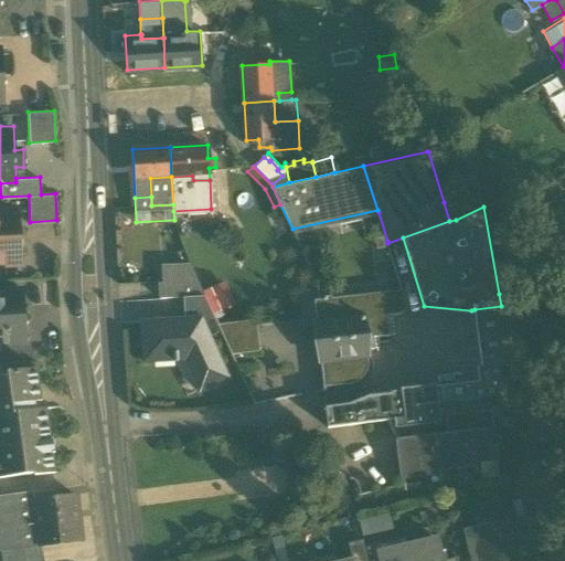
[(0,262),(20,262),(18,209),(0,210),(0,262)]
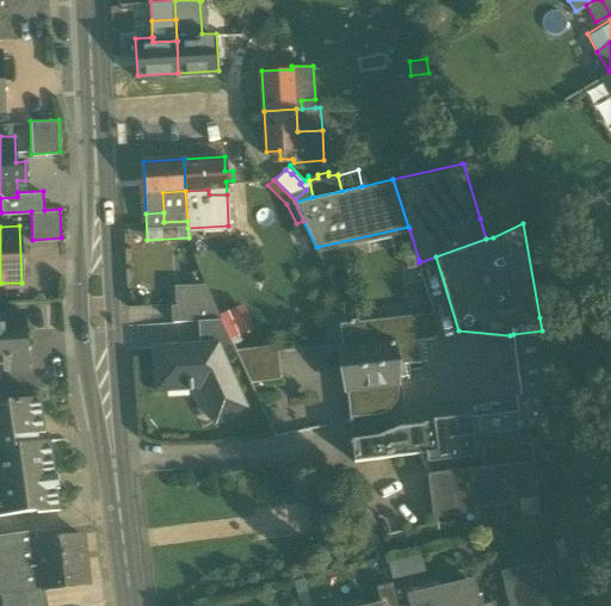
[(409,229),(408,227),(316,247),(318,249),(409,229)]
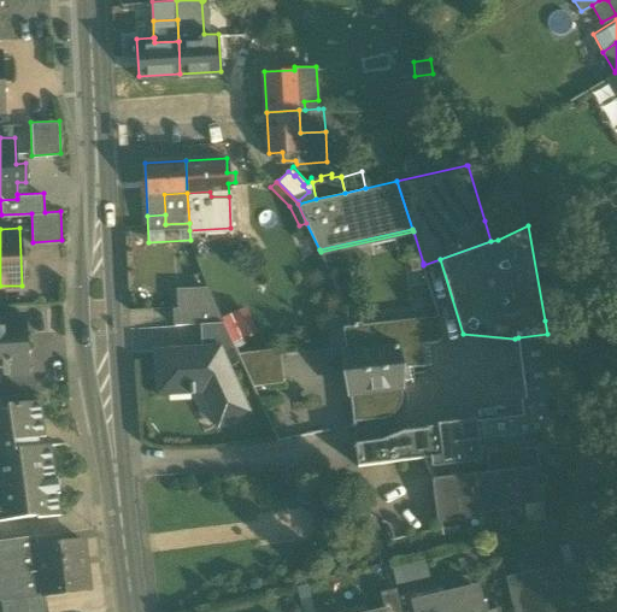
[(178,288),(180,307),(203,306),(204,322),(223,321),(221,316),(207,287),(178,288)]
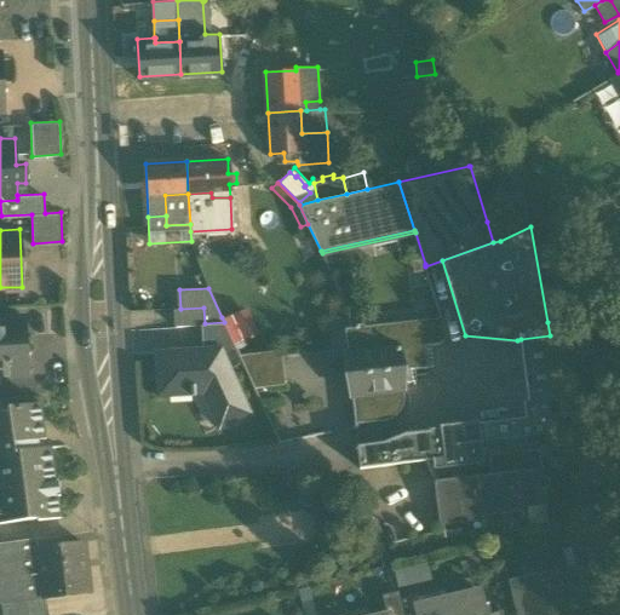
[(247,305),(231,312),(244,338),(259,331),(247,305)]
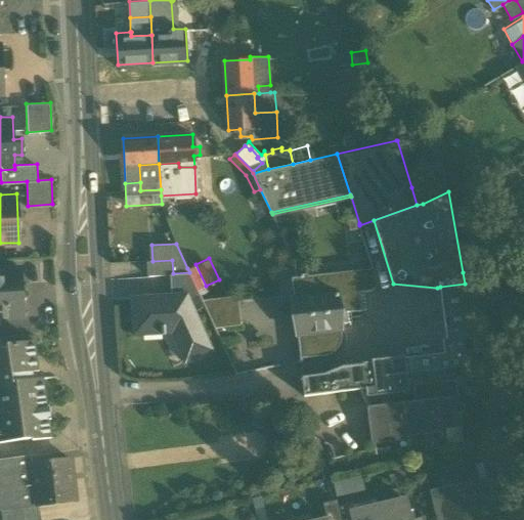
[(170,273),(173,273),(172,260),(153,261),(148,261),(148,274),(170,273)]
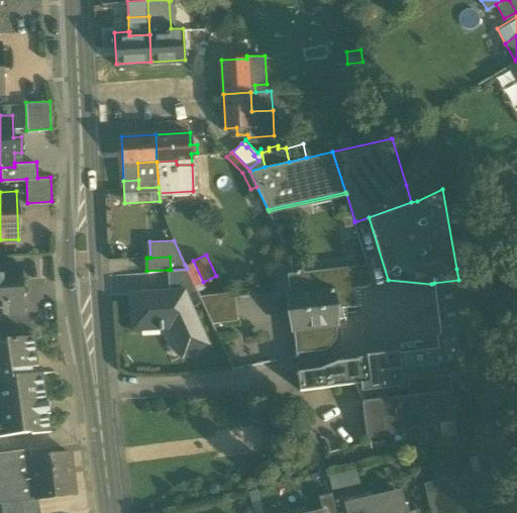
[(193,261),(185,265),(187,269),(195,286),(203,282),(193,261)]
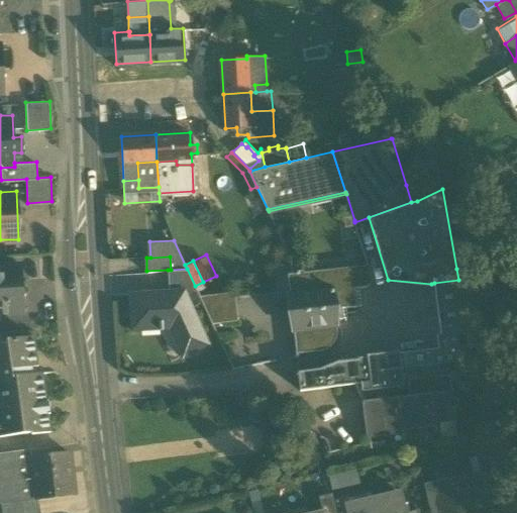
[(0,312),(22,311),(21,298),(25,293),(21,289),(20,264),(0,264),(0,312)]
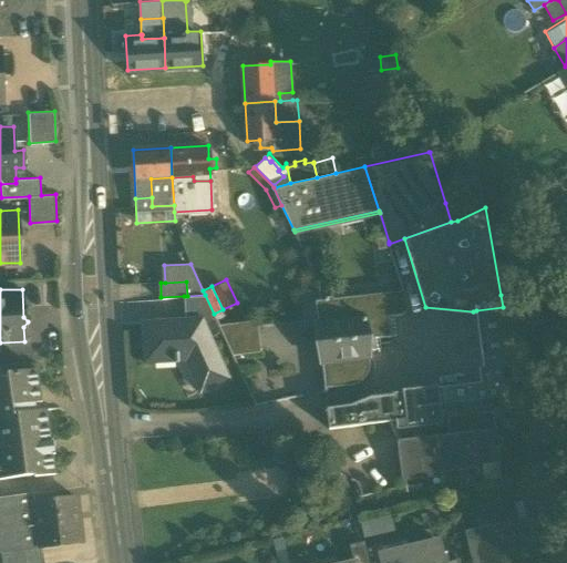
[(405,309),(408,305),(403,289),(362,295),(364,317),(394,314),(401,313),(405,309)]
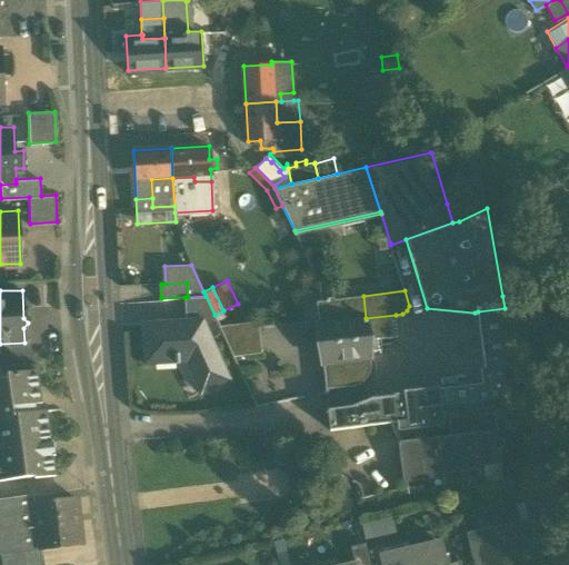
[(215,315),(206,296),(188,297),(185,297),(186,319),(202,318),(202,319),(217,319),(215,315)]
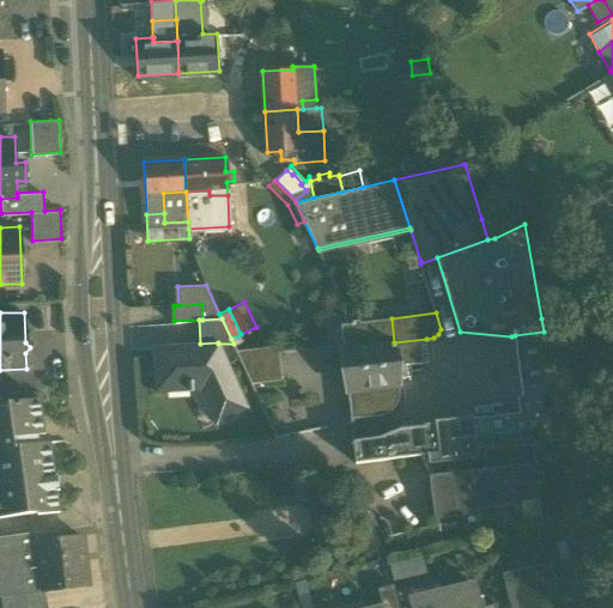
[(400,389),(399,377),(394,342),(392,318),(359,322),(359,318),(350,320),(350,323),(343,324),(345,347),(341,347),(347,390),(351,417),(381,413),(388,411),(394,407),(398,401),(399,396),(400,389)]
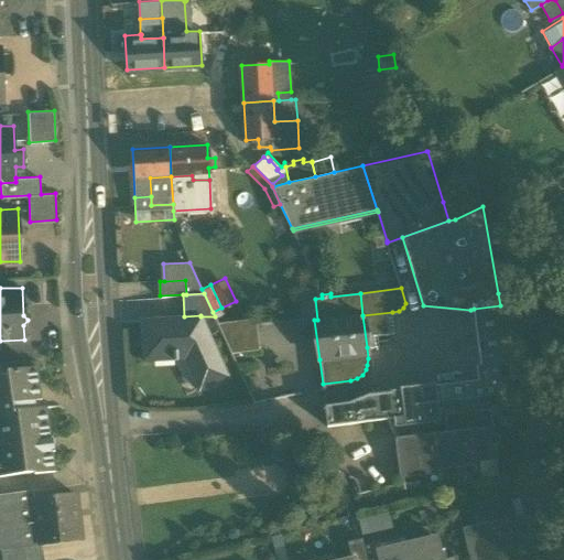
[(464,380),(435,384),(438,410),(491,405),(514,401),(512,381),(511,373),(500,305),(474,309),(480,363),(476,364),(478,379),(464,380)]
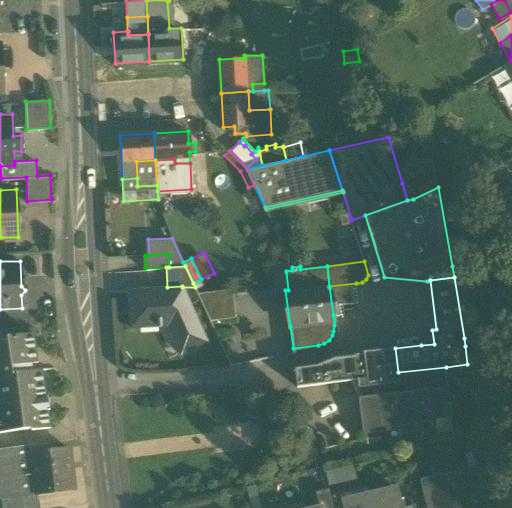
[(356,283),(329,286),(333,315),(344,313),(342,303),(358,301),(356,283)]
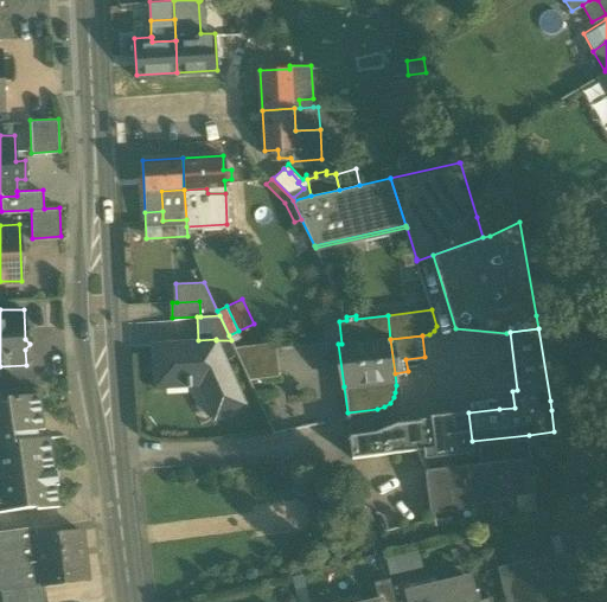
[(205,384),(221,416),(244,404),(216,340),(216,339),(198,340),(153,343),(155,385),(191,384),(191,373),(200,372),(205,384)]
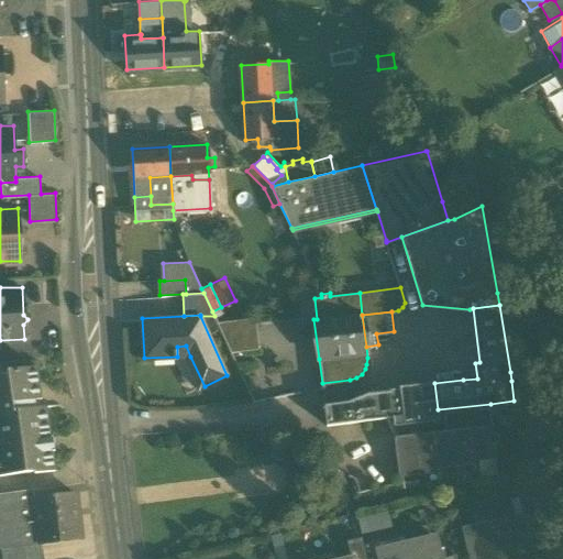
[(217,321),(231,351),(260,348),(255,316),(217,321)]
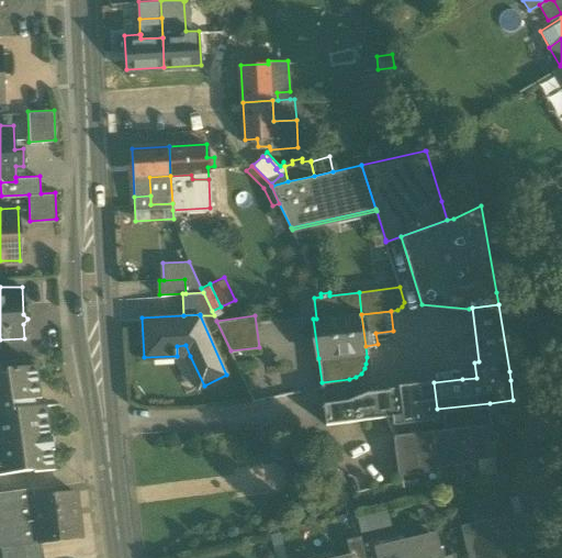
[(0,472),(34,468),(34,470),(55,467),(53,448),(54,448),(53,434),(51,434),(46,403),(34,405),(33,397),(41,395),(36,364),(0,368),(1,374),(0,372),(0,472)]
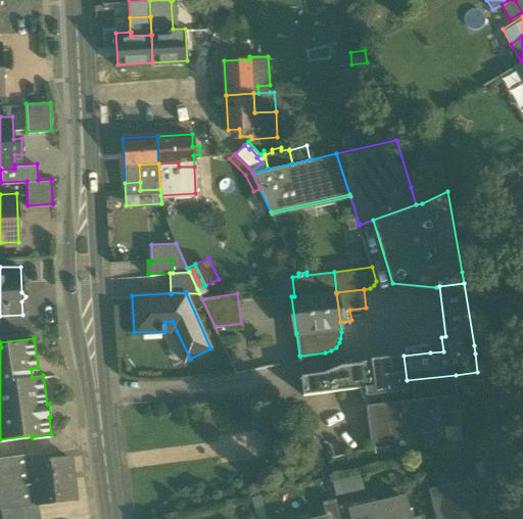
[(407,380),(403,356),(371,360),(374,384),(407,380)]
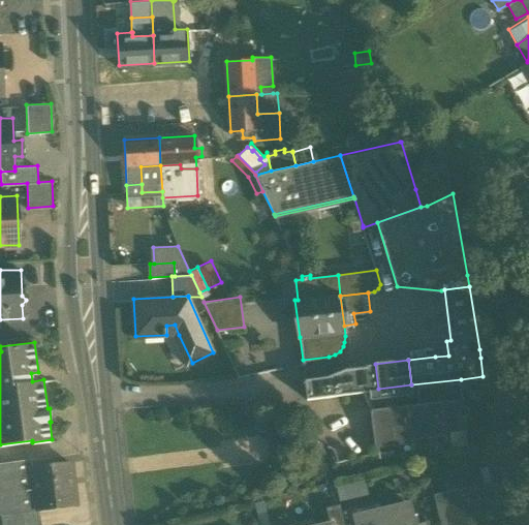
[(364,391),(378,389),(375,364),(366,365),(345,368),(327,375),(306,378),(308,397),(364,391)]
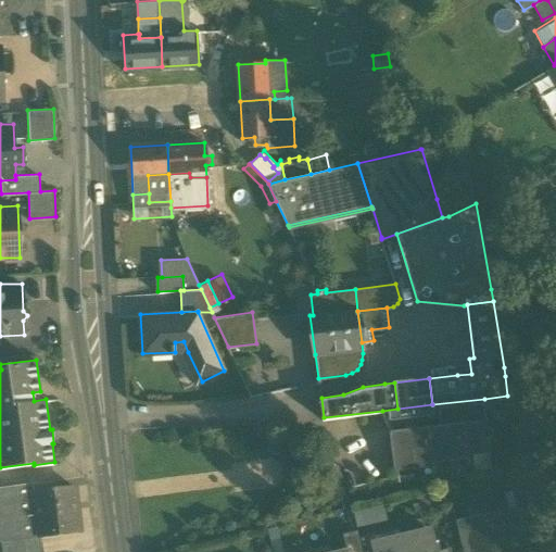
[(491,427),(488,425),(484,399),(432,404),(397,409),(382,411),(390,430),(394,468),(433,463),(432,460),(468,455),(468,453),(490,450),(489,437),(491,435),(492,431),(491,427)]
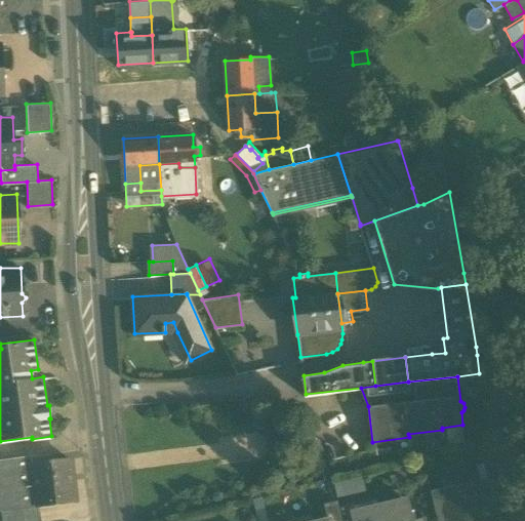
[(488,478),(489,483),(500,480),(491,439),(478,442),(486,479),(488,478)]
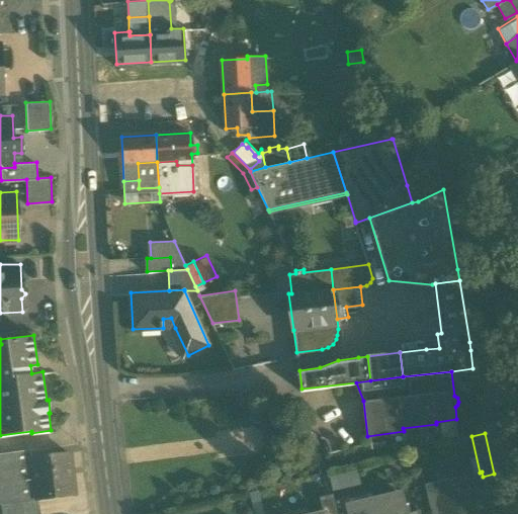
[(0,451),(0,489),(2,503),(36,498),(31,455),(33,455),(31,448),(0,451)]
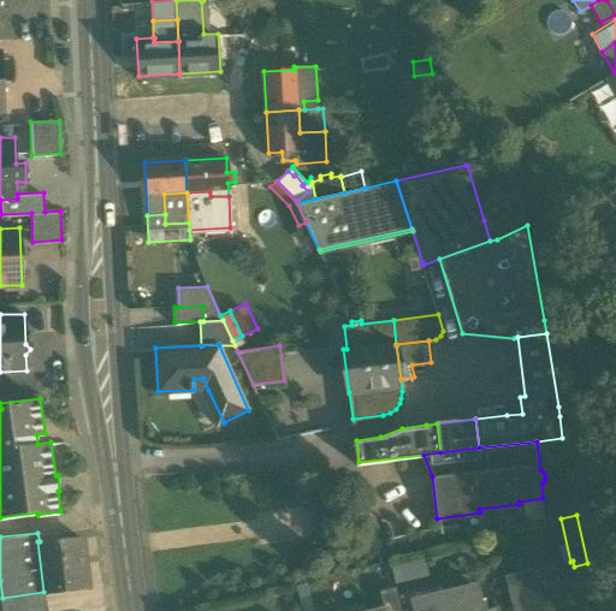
[(37,541),(43,592),(46,592),(89,587),(82,537),(40,541),(37,541)]
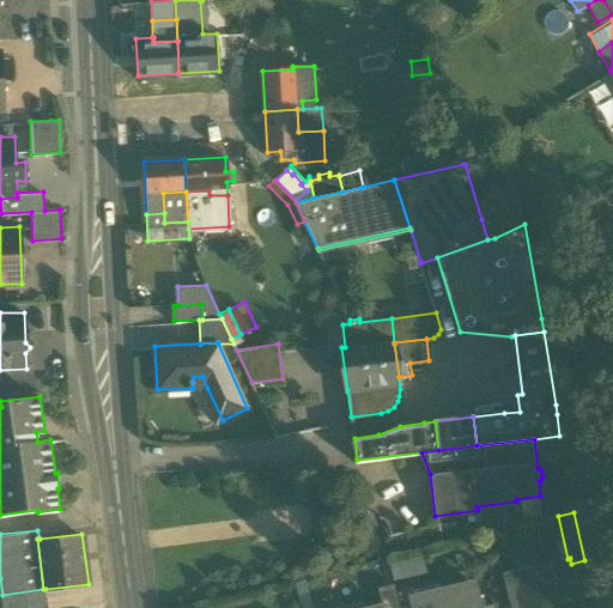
[(479,540),(459,545),(463,563),(483,558),(479,540)]
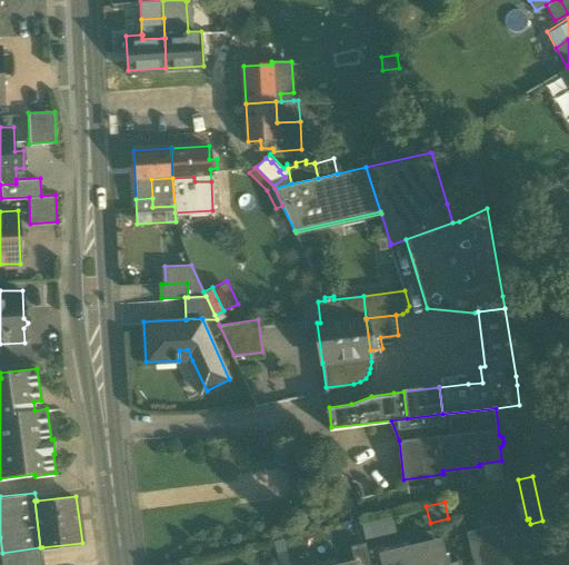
[(392,515),(360,522),(363,538),(397,531),(392,515)]
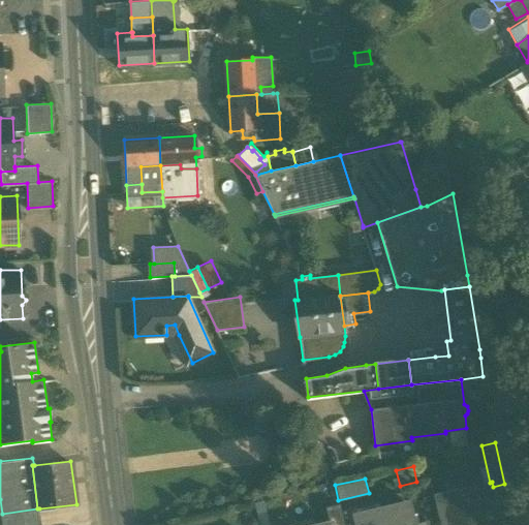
[(436,501),(441,524),(501,524),(493,487),(492,482),(490,483),(465,488),(466,494),(436,501)]
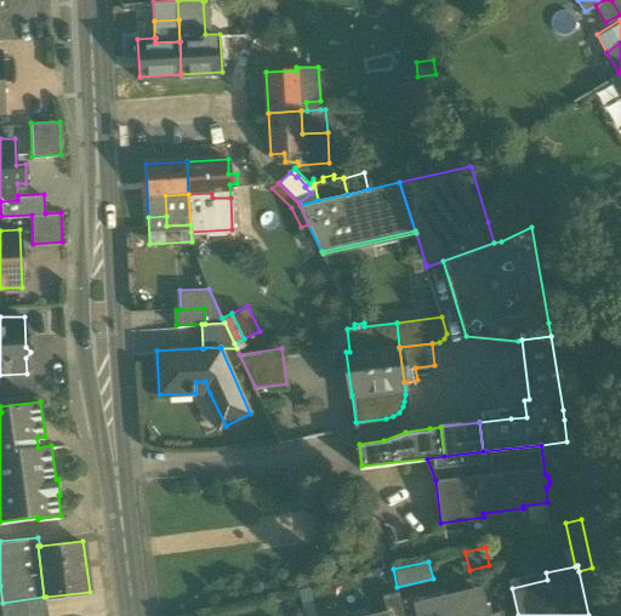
[(423,615),(485,615),(486,615),(479,588),(445,597),(449,610),(423,615)]
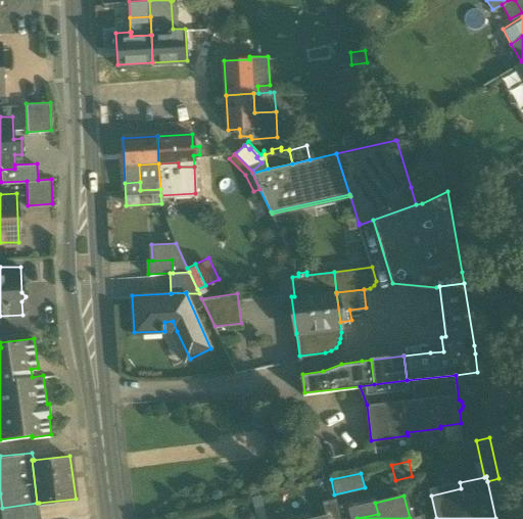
[(326,518),(340,518),(335,498),(322,501),(326,518)]
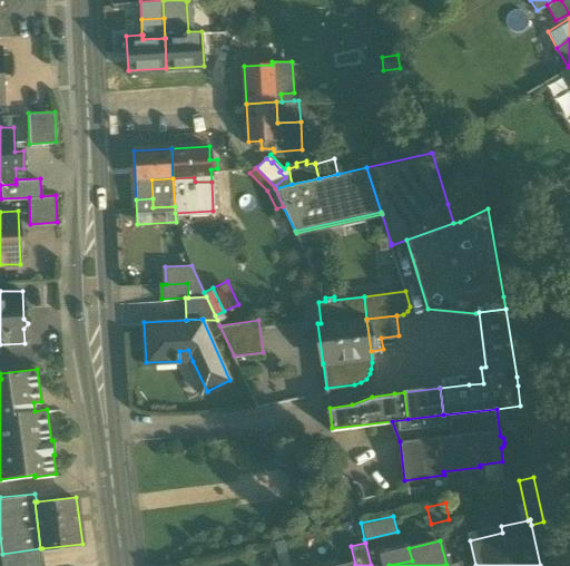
[(3,565),(45,565),(42,548),(40,548),(2,554),(3,565)]
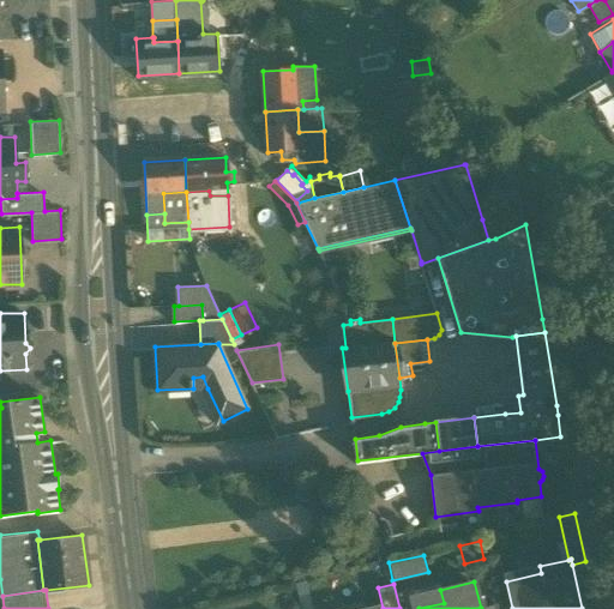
[(410,596),(414,608),(419,608),(444,603),(440,590),(410,596)]
